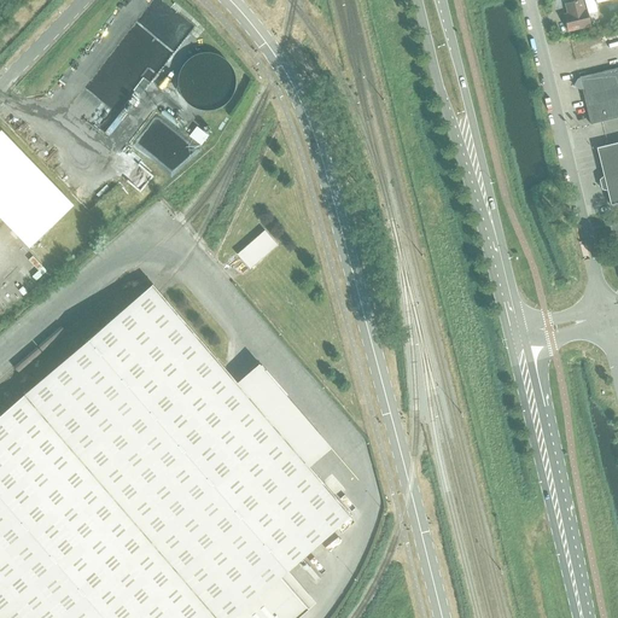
[(564,16),(567,30),(590,25),(587,10),(584,11),(581,0),(566,4),(569,15),(564,16)]
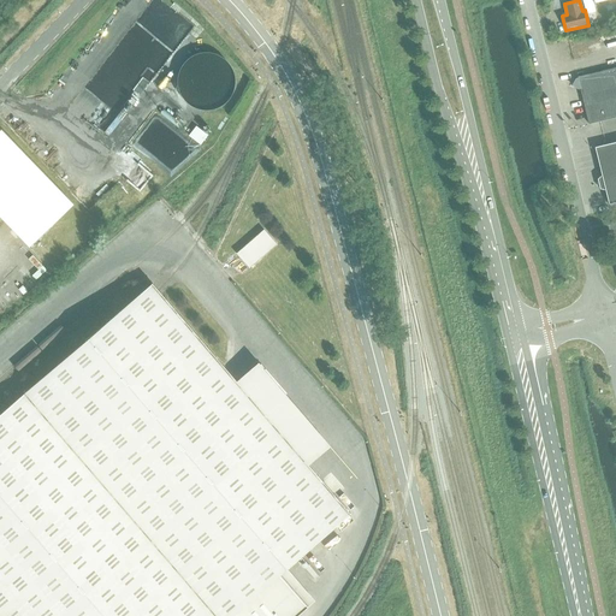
[(240,83),(241,78),(240,72),(238,67),(236,63),(232,58),(229,55),(224,52),(219,51),(213,51),(207,51),(202,52),(197,55),(194,58),(190,63),(188,66),(187,71),(185,77),(185,82),(187,87),(189,92),(193,96),(196,100),(202,102),(207,105),(212,105),(218,105),(223,104),(227,101),(232,98),(235,94),(238,88),(240,83)]
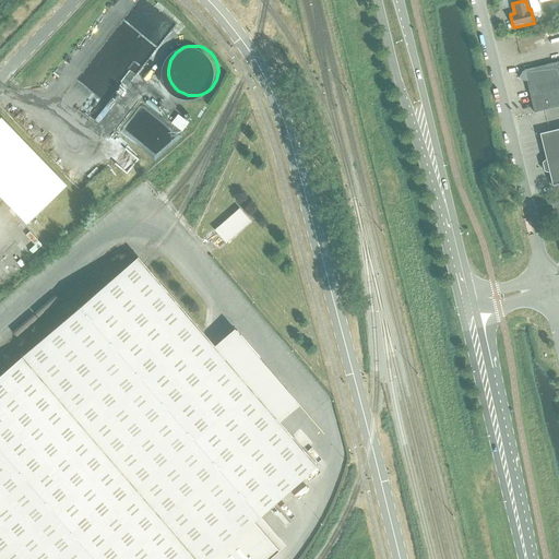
[(558,61),(524,71),(534,114),(558,107),(558,61)]
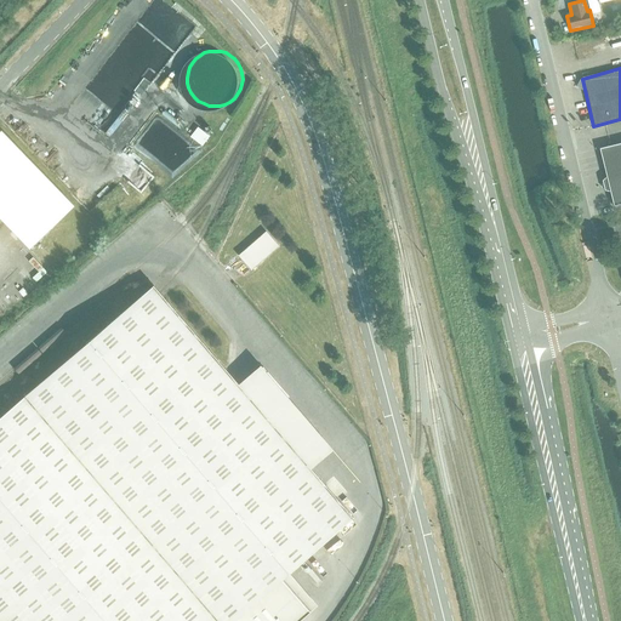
[(203,144),(211,135),(201,124),(192,135),(203,144)]
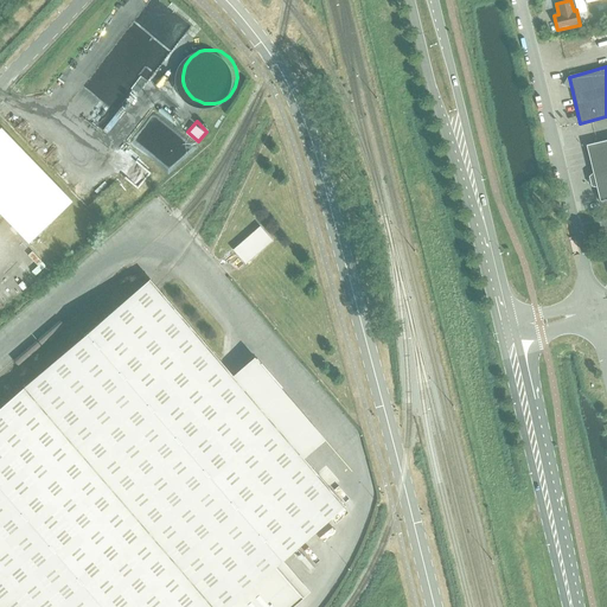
[(1,128),(0,128),(0,212),(30,243),(72,202),(1,128)]
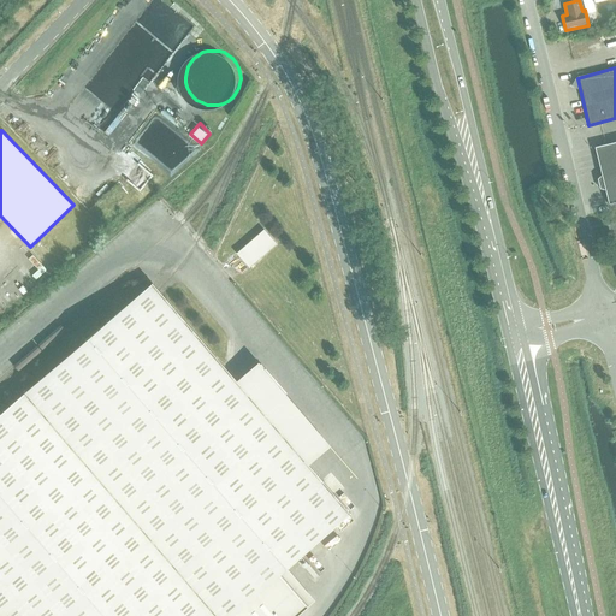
[(615,142),(594,148),(602,177),(597,181),(599,190),(605,191),(609,205),(615,202),(615,142)]
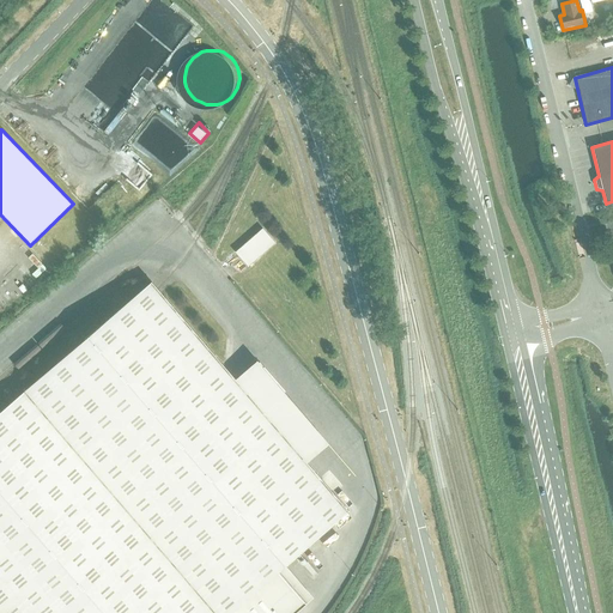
[(262,229),(235,253),(248,267),(275,243),(262,229)]
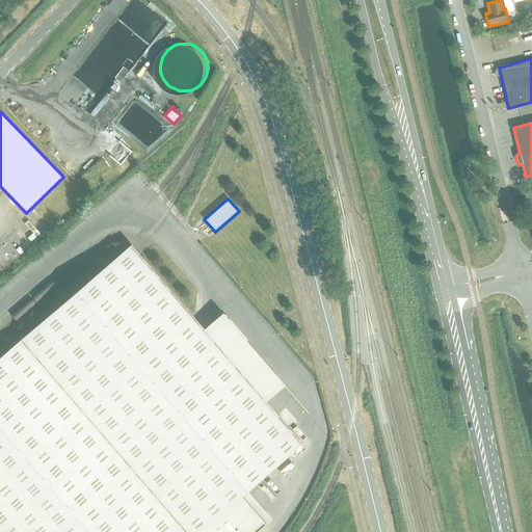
[(0,357),(0,531),(256,531),(265,524),(241,496),(302,444),(131,245),(0,357)]
